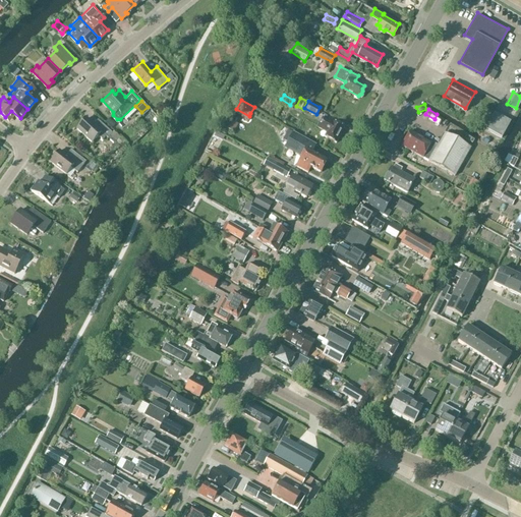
[(501,134),(511,119),(495,110),(485,125),(501,134)]
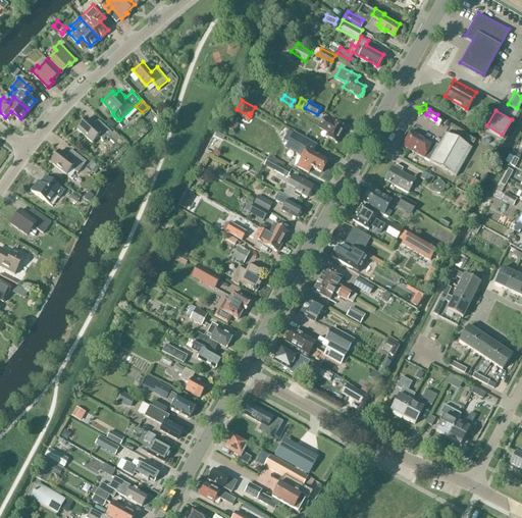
[(108,136),(110,133),(112,131),(98,117),(94,121),(87,115),(76,126),(92,140),(98,133),(103,138),(106,134),(108,136)]
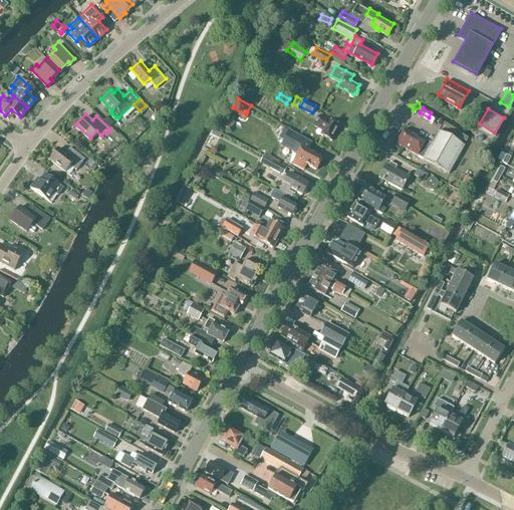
[(331,139),(335,131),(333,130),(337,122),(330,118),(329,119),(317,113),(312,122),(322,129),(320,133),(331,139)]
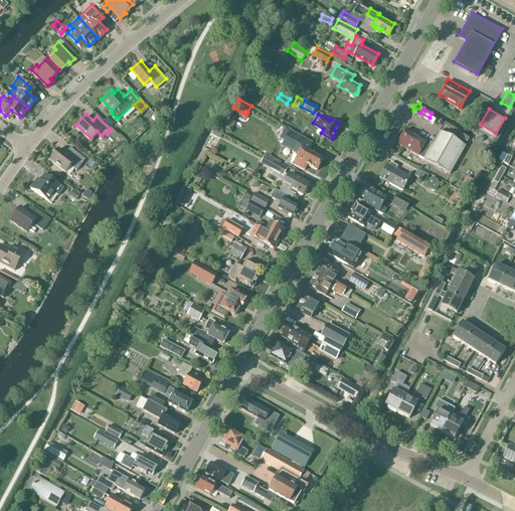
[(432,142),(405,127),(396,142),(450,171),(466,143),(439,128),(432,142)]
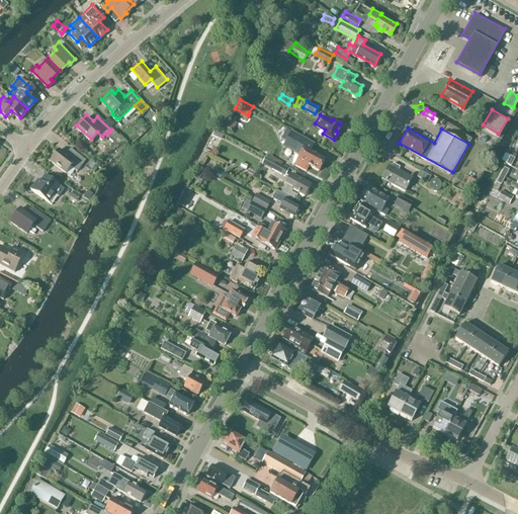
[(314,141),(291,129),(283,144),(299,153),(294,163),(306,168),(309,163),(318,168),(325,157),(310,149),(314,141)]
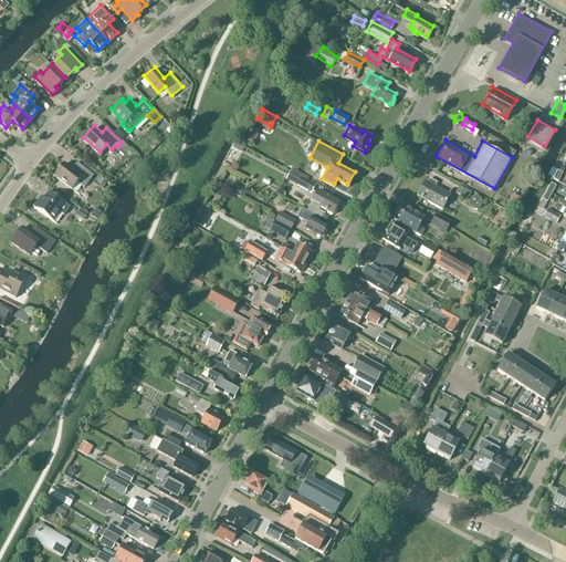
[(84,185),(94,173),(81,163),(75,169),(64,160),(54,174),(72,187),(77,179),(84,185)]
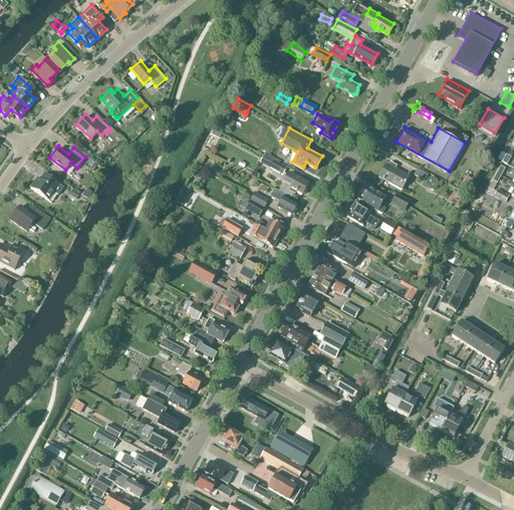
[(511,155),(506,152),(502,160),(507,162),(511,155)]
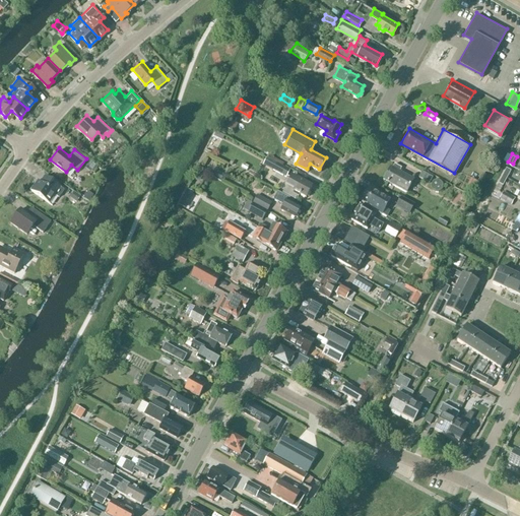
[(273,166),(272,168),(285,175),(289,167),(267,154),(263,160),(273,166)]
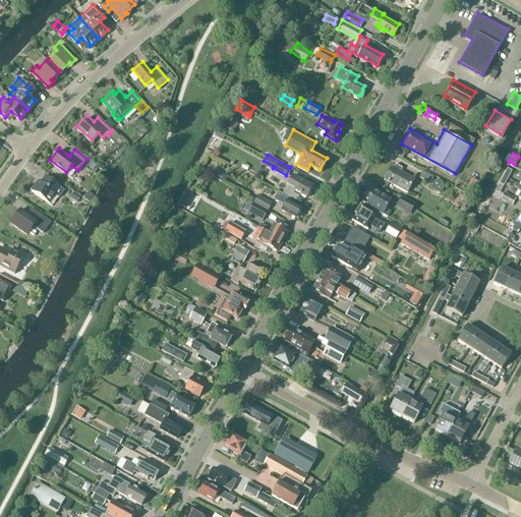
[(393,165),(391,164),(384,177),(407,190),(414,176),(400,169),(402,165),(395,161),(393,165)]
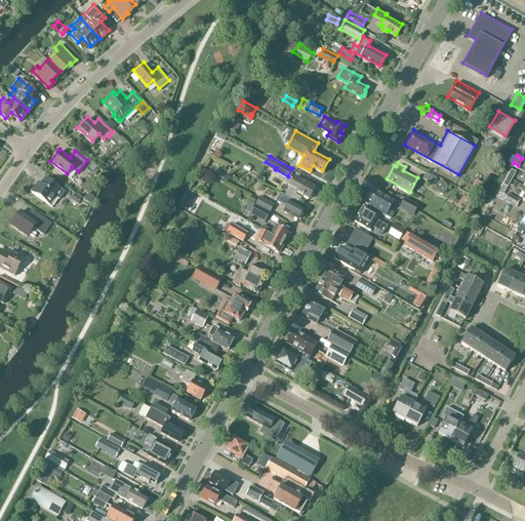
[(507,174),(512,176),(516,169),(511,166),(507,174)]
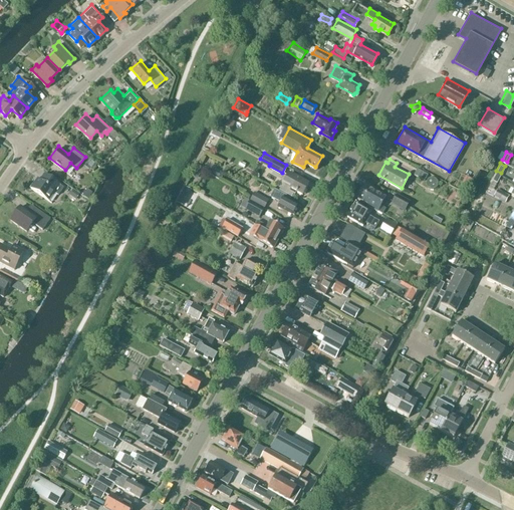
[(428,172),(417,166),(414,172),(425,178),(428,172)]
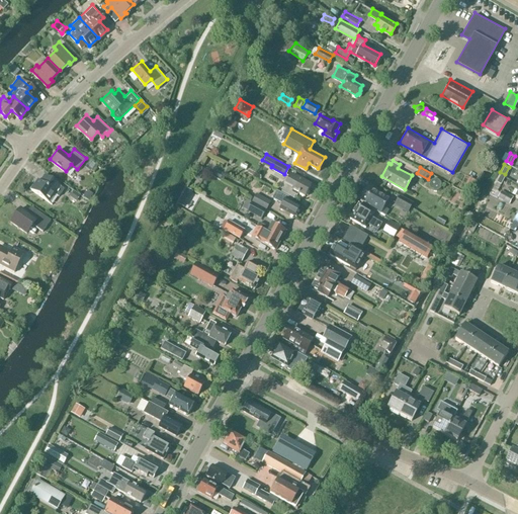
[(295,189),(305,194),(311,183),(298,177),(289,172),(284,181),(284,182),(281,189),(284,191),(292,195),(295,189)]
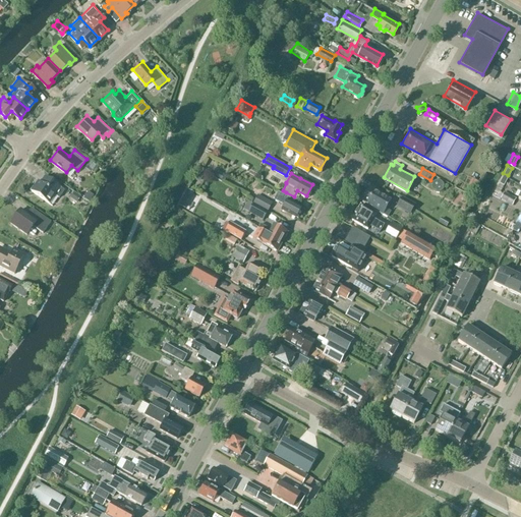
[(504,183),(508,175),(503,173),(499,180),(504,183)]
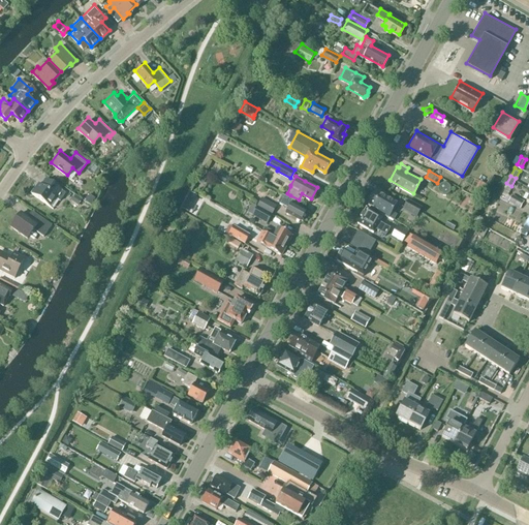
[(60,198),(65,190),(61,187),(49,178),(43,184),(38,181),(31,191),(50,204),(56,195),(60,198)]
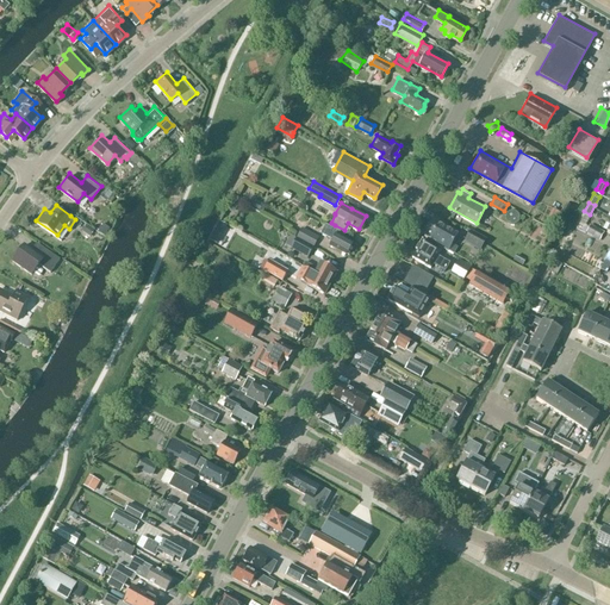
[(561,210),(552,205),(545,220),(554,224),(561,210)]
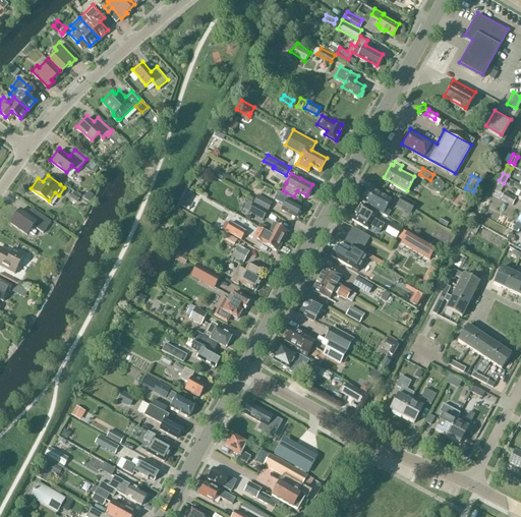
[(273,186),(265,182),(263,188),(270,192),(273,186)]
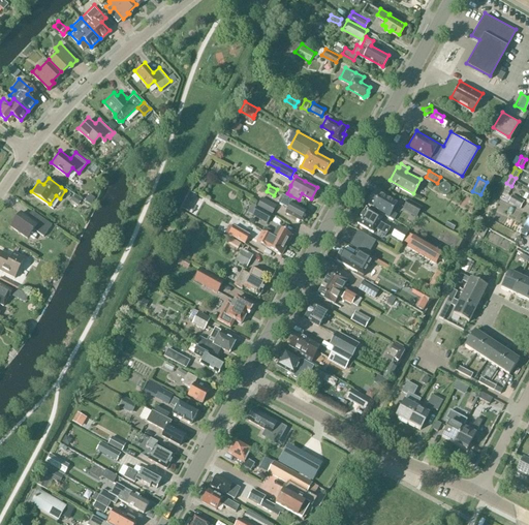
[(392,209),(397,201),(375,188),(368,202),(377,207),(376,209),(389,215),(393,218),(397,211),(392,209)]
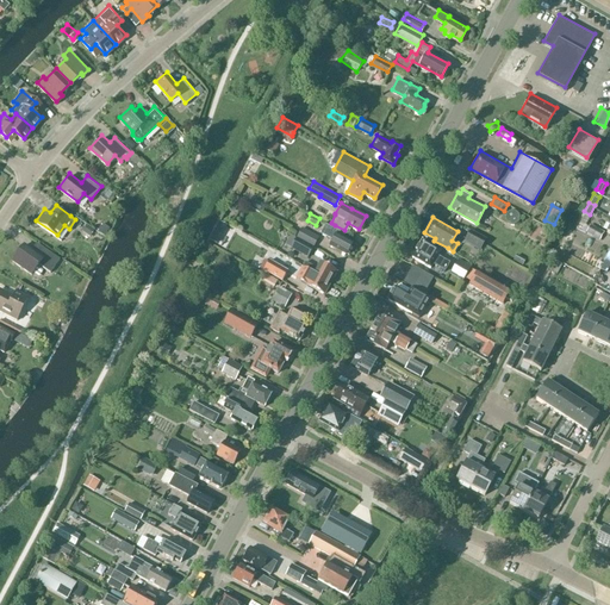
[(101,219),(97,228),(101,231),(107,224),(101,219)]
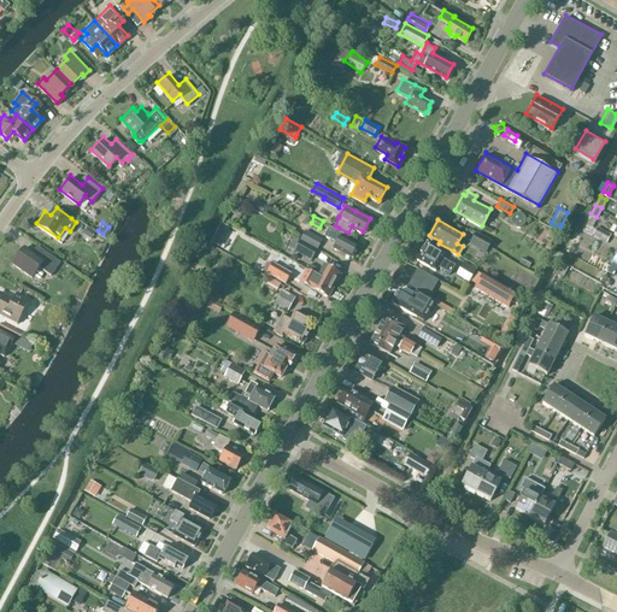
[(340,234),(341,231),(329,224),(324,233),(336,240),(333,246),(350,256),(357,242),(340,234)]
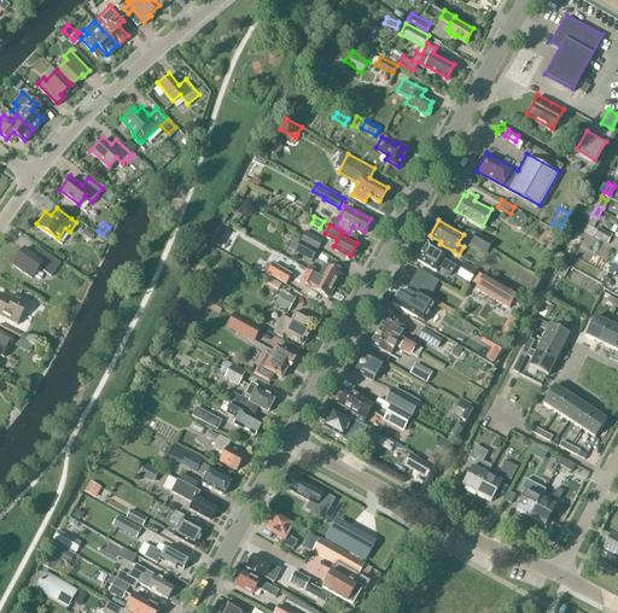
[(612,232),(598,225),(594,233),(607,240),(612,232)]
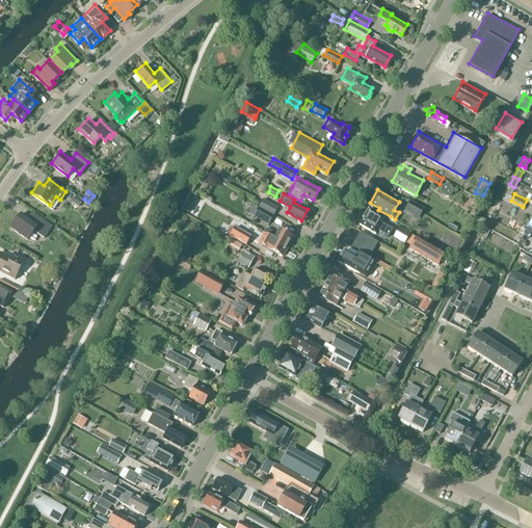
[(259,204),(273,212),(277,205),(262,196),(259,204)]
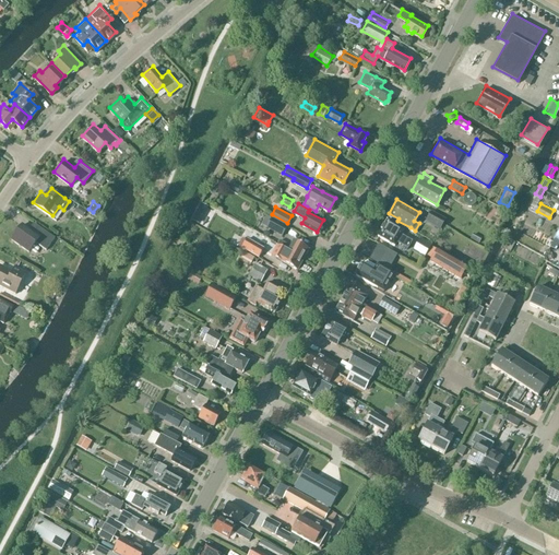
[(440,226),(445,216),(431,209),(426,219),(440,226)]
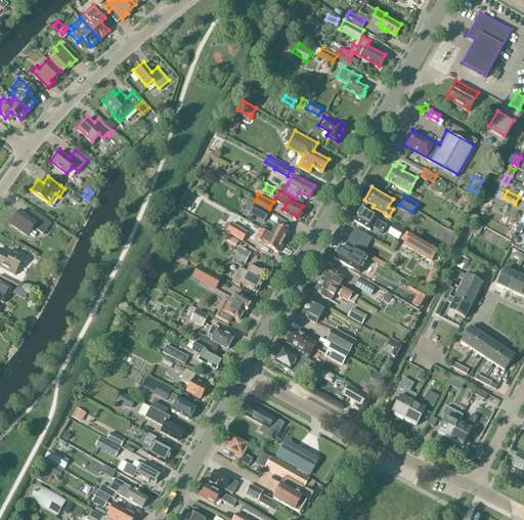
[(264,219),(269,209),(255,201),(249,211),(264,219)]
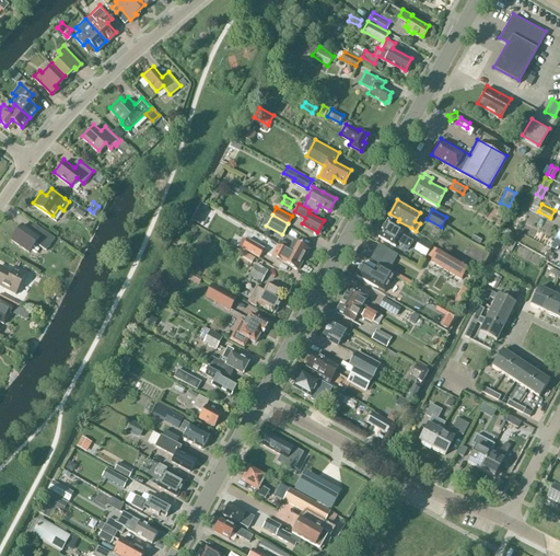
[(400,226),(387,218),(377,233),(395,243),(397,240),(405,245),(409,238),(401,232),(400,233),(397,231),(400,226)]
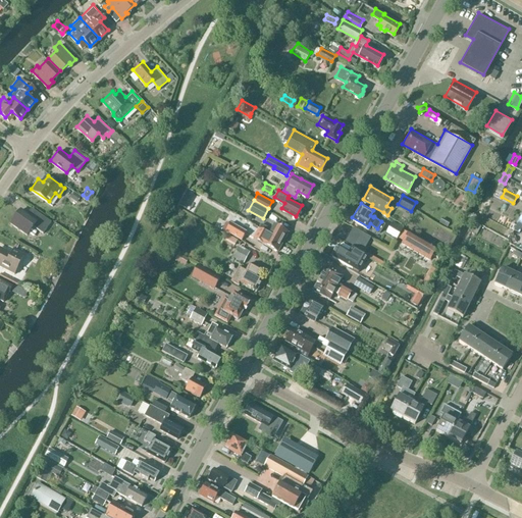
[(20,207),(10,222),(27,234),(33,224),(43,230),(50,219),(35,209),(31,215),(20,207)]
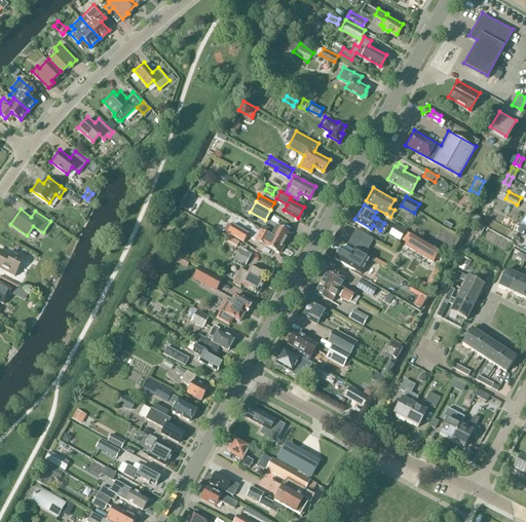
[(210,221),(221,226),(225,218),(214,213),(210,221)]
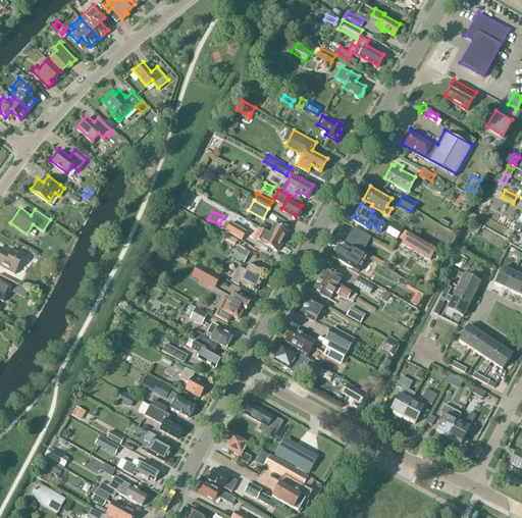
[(384,232),(396,239),(403,225),(392,218),(384,232)]
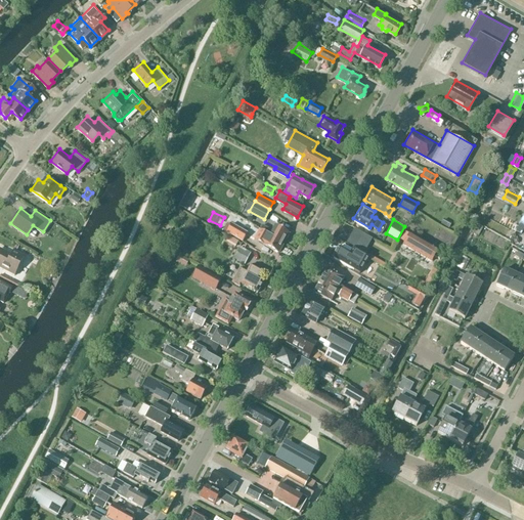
[(226,229),(243,239),(247,230),(231,221),(226,229)]
